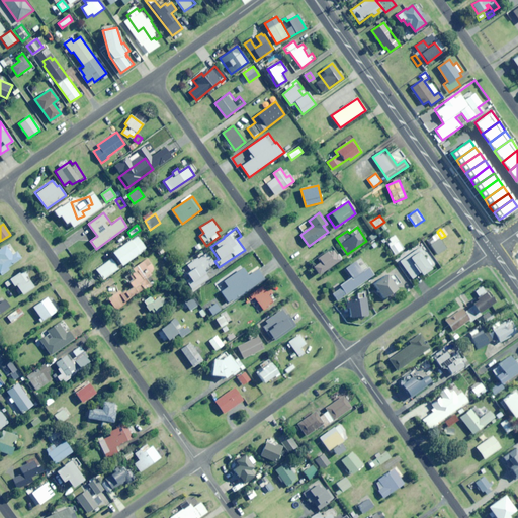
[(442,251),(446,249),(437,234),(427,240),(438,260),(445,256),(442,251)]
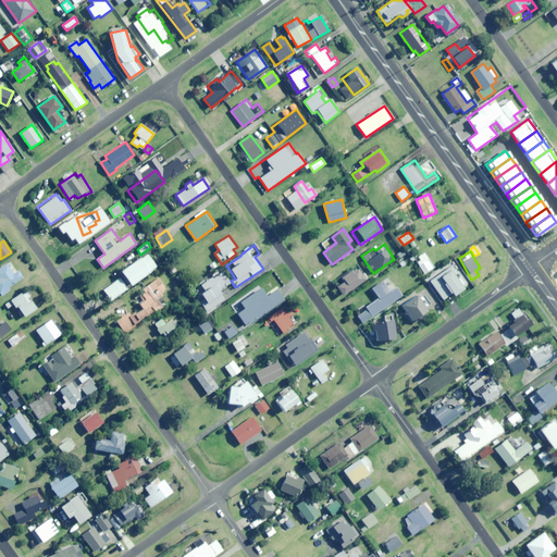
[(424,274),(434,268),(424,252),(418,257),(419,260),(416,262),(424,274)]
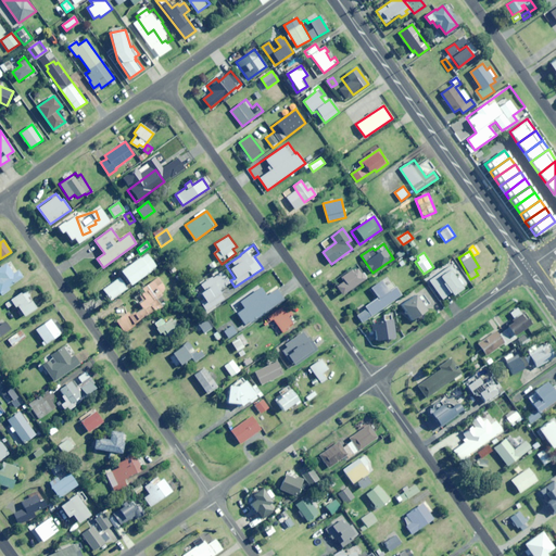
[(130,286),(155,267),(146,253),(119,272),(130,286)]
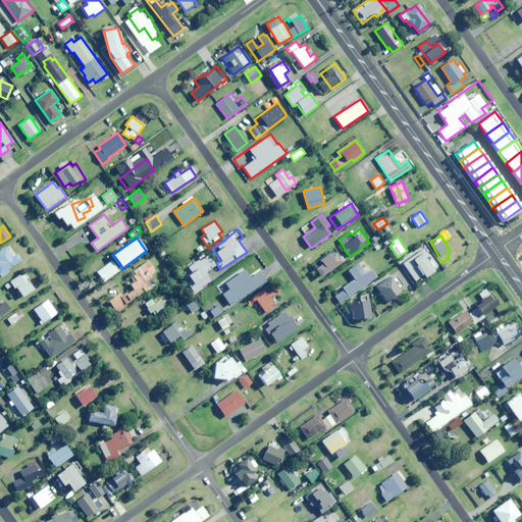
[(17,254),(12,257),(6,247),(0,251),(0,274),(1,277),(9,272),(7,269),(21,260),(17,254)]
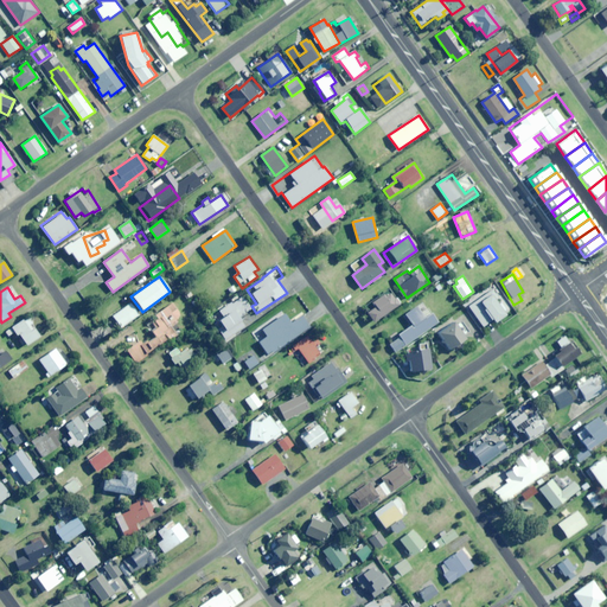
[(494,300),(498,298),(492,289),(481,296),(479,293),(471,299),(472,301),(467,306),(481,327),(492,320),(493,323),(506,313),(499,302),(497,304),(494,300)]
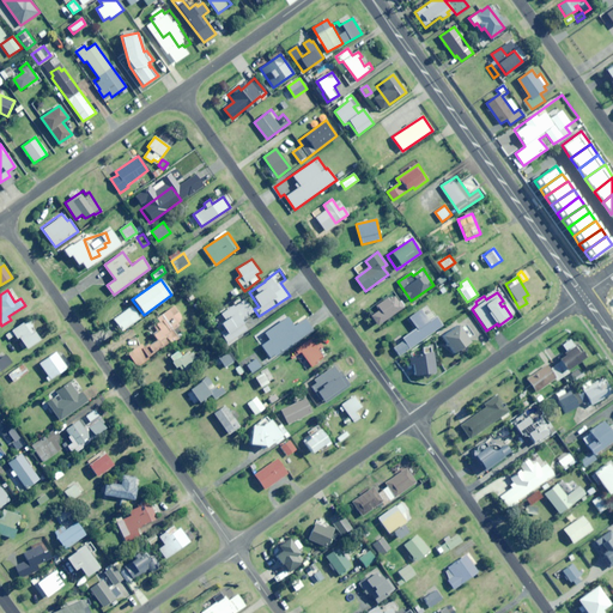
[(376,326),(402,307),(393,293),(374,305),(377,310),(370,316),(376,326)]
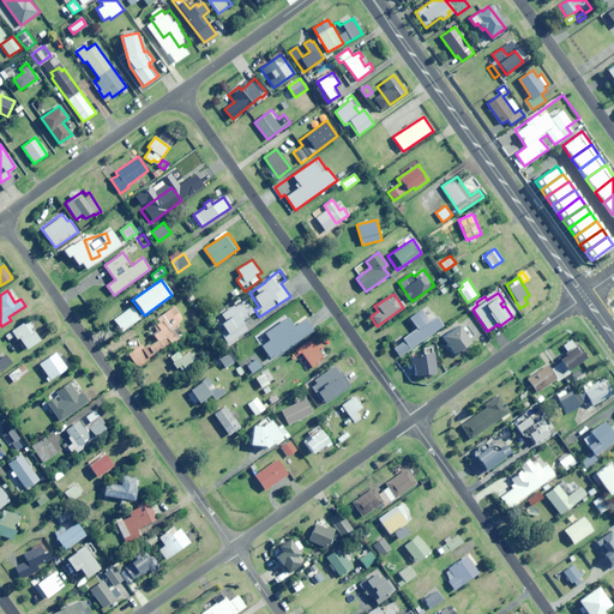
[(245,319),(254,312),(242,296),(214,317),(223,330),(220,332),(228,344),(247,330),(244,324),(247,321),(245,319)]
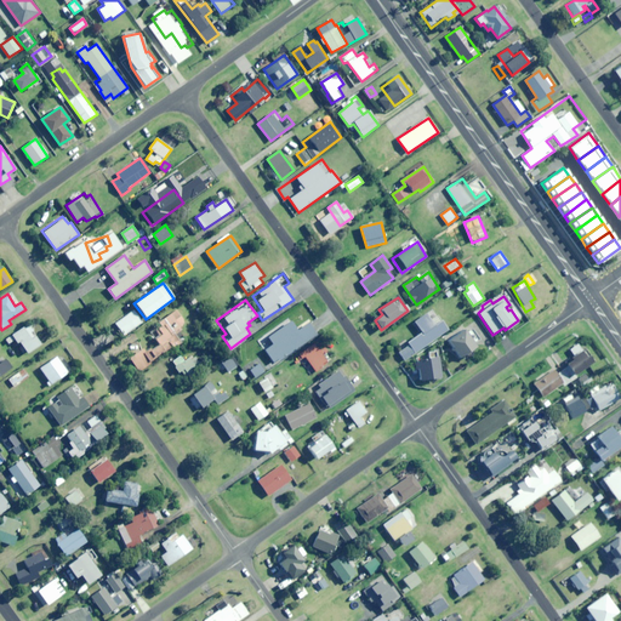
[(152,364),(149,362),(155,357),(160,352),(161,353),(174,346),(175,347),(181,342),(175,334),(181,330),(180,326),(184,323),(175,308),(157,320),(160,326),(154,330),(159,337),(155,340),(158,345),(151,349),(149,347),(143,352),(141,348),(132,354),(135,358),(131,360),(140,372),(152,364)]
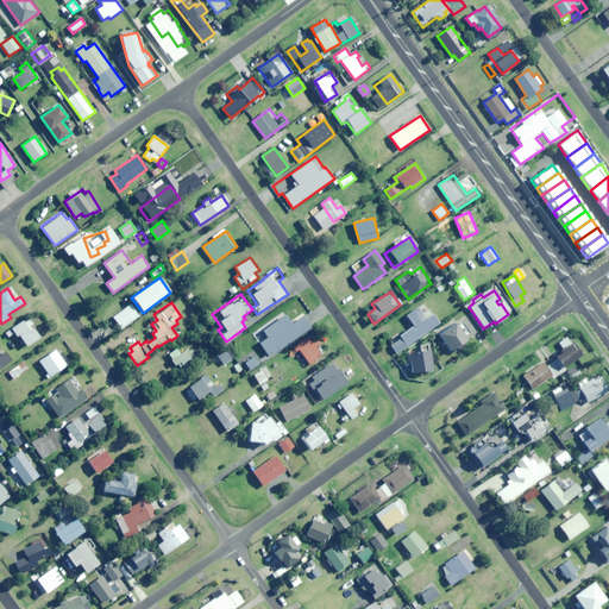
[(121,328),(139,315),(131,305),(113,318),(121,328)]
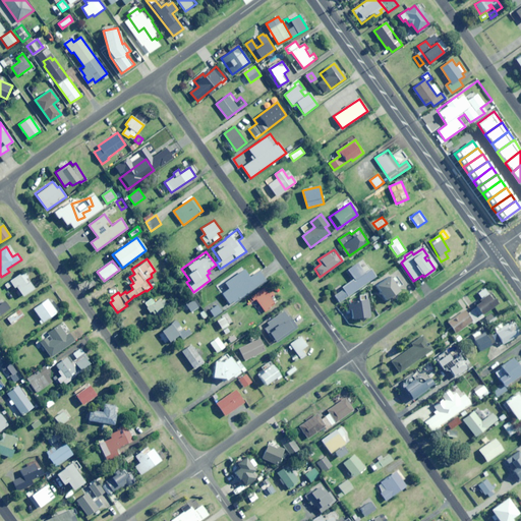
[(370,269),(365,273),(358,263),(348,270),(354,279),(342,287),(343,289),(335,295),(340,302),(375,277),(370,269)]
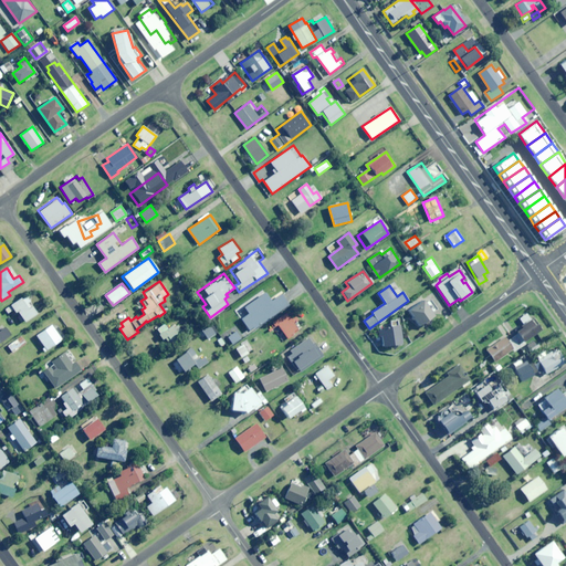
[(281,294),(272,302),(265,293),(244,307),(249,314),(241,318),(250,332),(289,305),(281,294)]
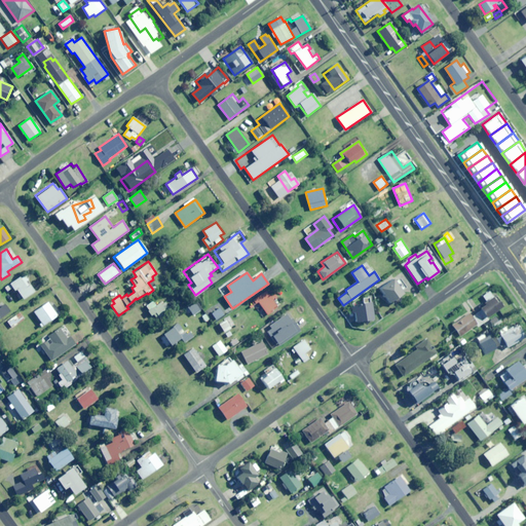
[(4,288),(7,291),(12,288),(14,290),(15,289),(23,299),(34,292),(27,282),(29,280),(25,274),(4,288)]
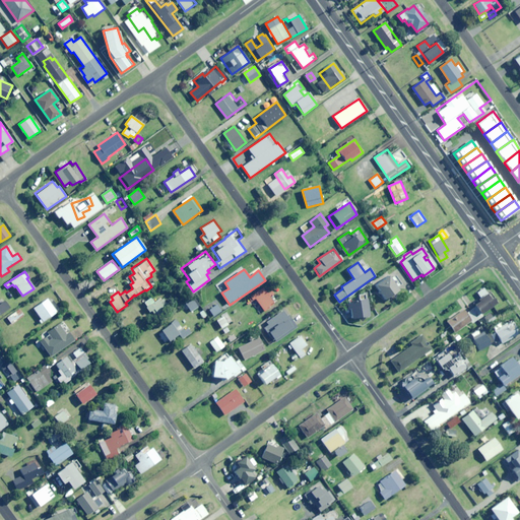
[(397,287),(401,284),(396,276),(391,279),(389,275),(376,285),(386,300),(399,289),(397,287)]
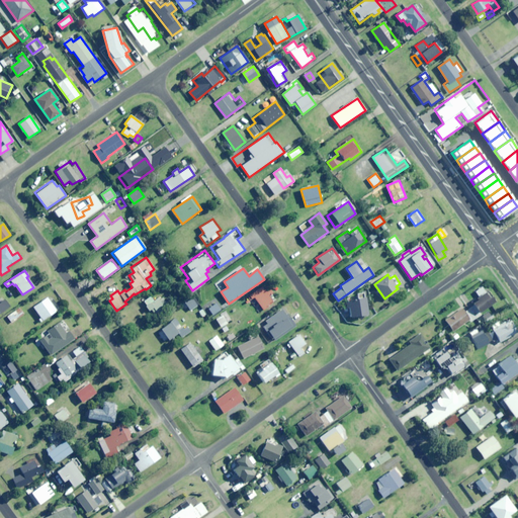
[(263,310),(276,299),(272,294),(274,291),(271,287),(265,292),(261,286),(244,298),(248,304),(251,301),(252,304),(257,300),(263,310)]
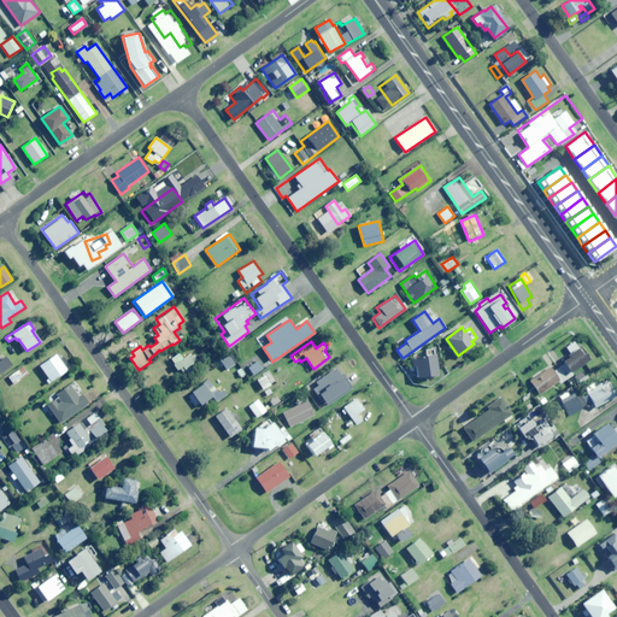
[(582,347),(579,350),(574,342),(566,347),(570,353),(562,359),(570,374),(591,360),(582,347)]
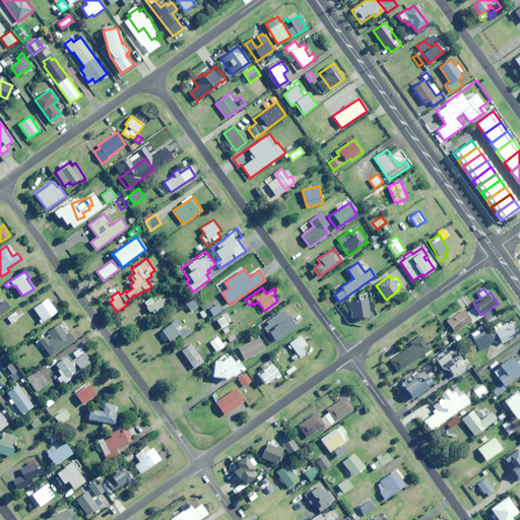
[(43,322),(60,310),(51,297),(34,308),(43,322)]
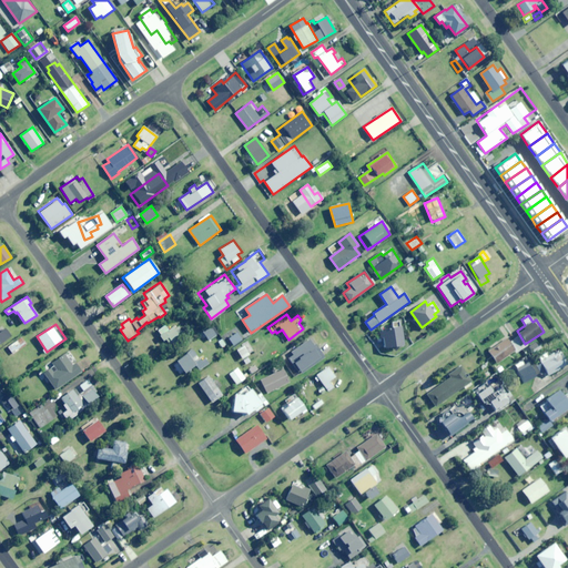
[(169,344),(184,335),(178,324),(168,331),(165,325),(156,331),(163,341),(165,340),(169,344)]
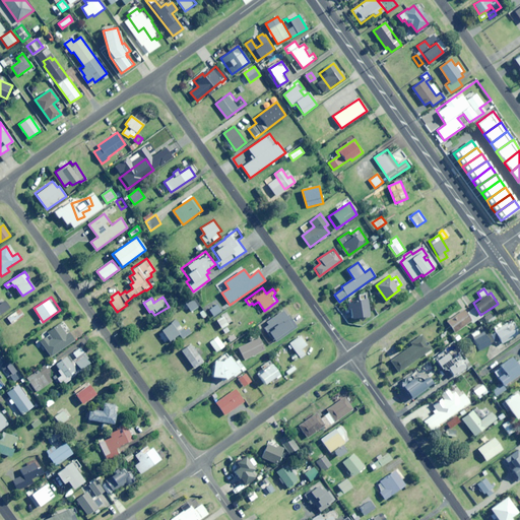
[(366,299),(349,301),(350,305),(348,305),(349,310),(351,310),(352,318),(369,315),(366,299)]
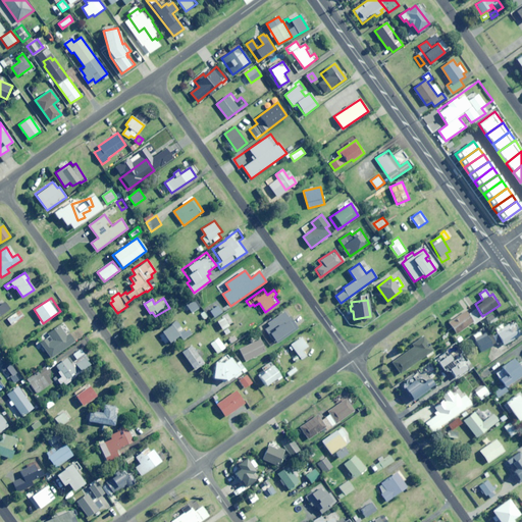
[(0,314),(1,316),(11,309),(5,301),(0,304),(0,314)]
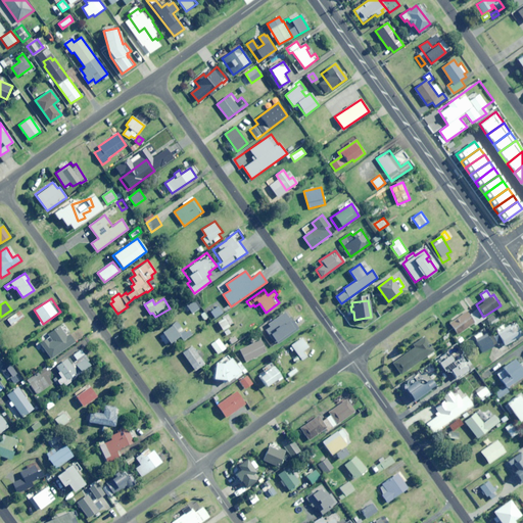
[(215,320),(223,313),(217,305),(208,313),(215,320)]
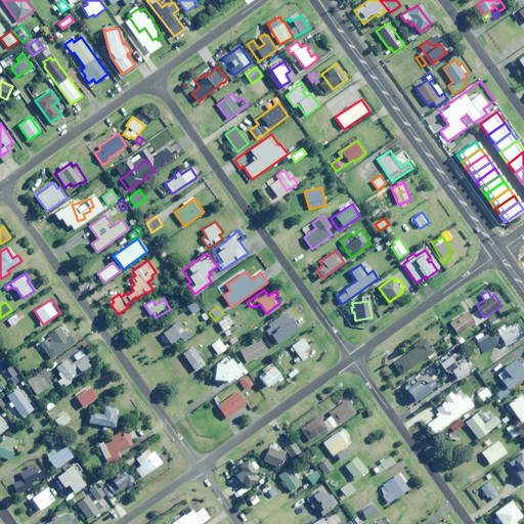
[(12,326),(25,318),(19,311),(7,319),(12,326)]
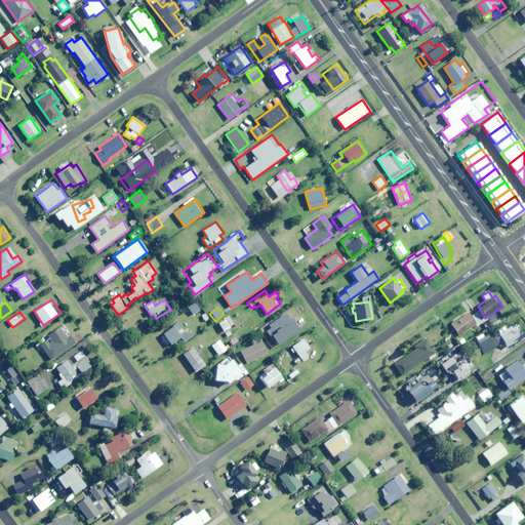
[(292,318),(295,317),(291,312),(279,321),(287,333),(292,329),(291,327),(296,324),(292,318)]
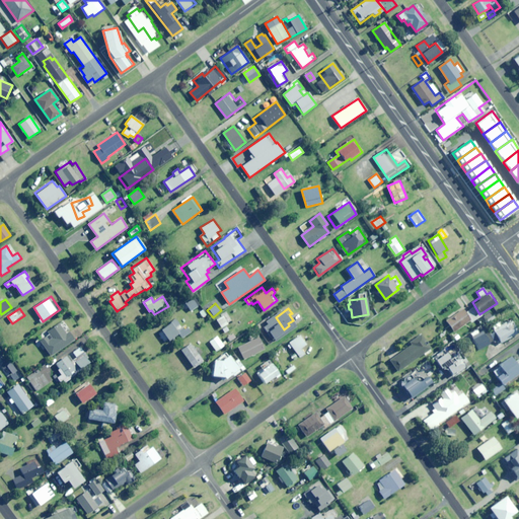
[(455,332),(471,320),(463,309),(447,321),(455,332)]
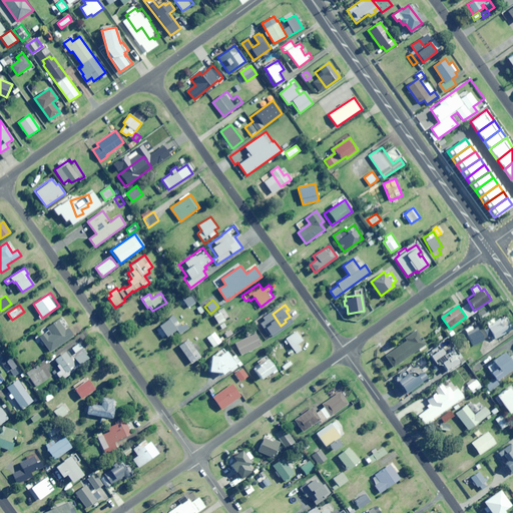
[(480,317),(486,314),(483,308),(477,312),(480,317)]
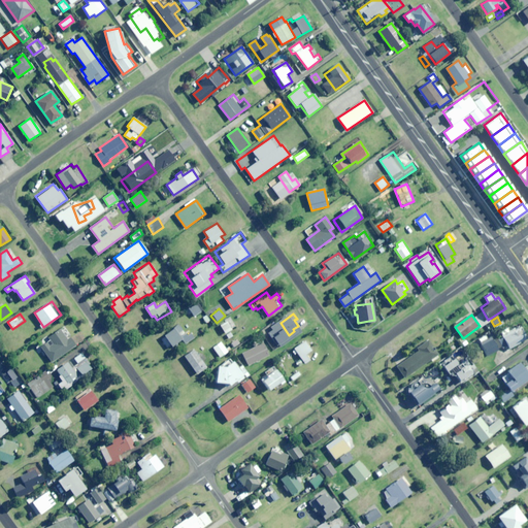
[(233,335),(230,331),(236,326),(231,318),(220,325),(225,334),(226,333),(229,338),(233,335)]
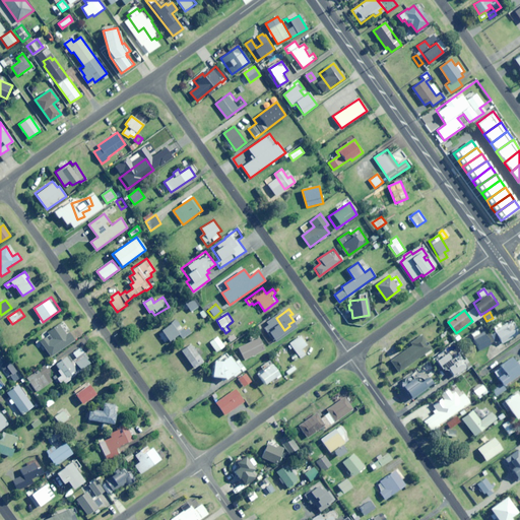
[(188,328),(184,331),(176,320),(158,332),(166,343),(179,334),(182,339),(192,332),(188,328)]
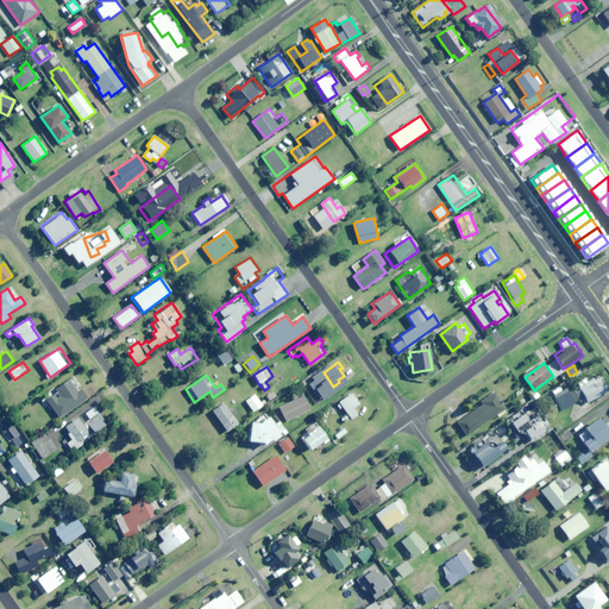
[(585,405),(608,390),(600,375),(584,384),(585,385),(575,393),(579,401),(582,399),(585,405)]
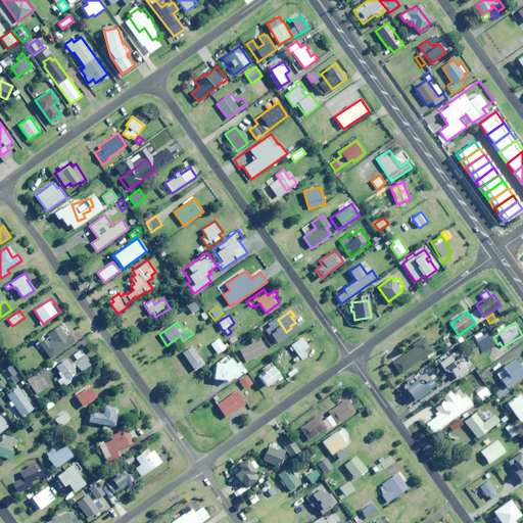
[(69,334),(66,336),(60,327),(49,334),(50,336),(41,343),(52,359),(76,342),(69,334)]
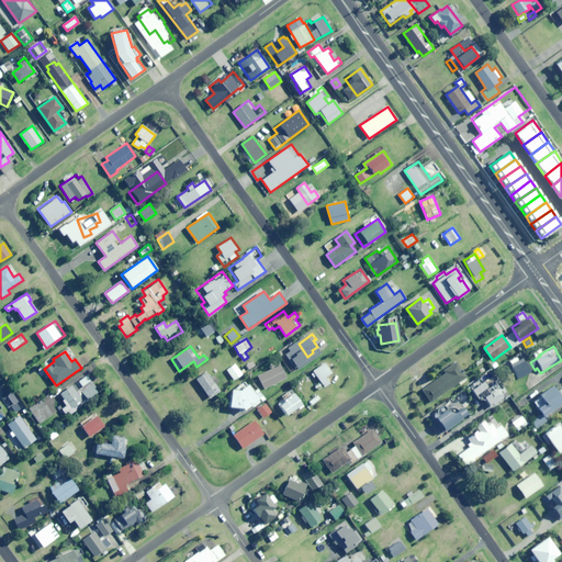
[(520,379),(530,373),(523,359),(512,364),(520,379)]
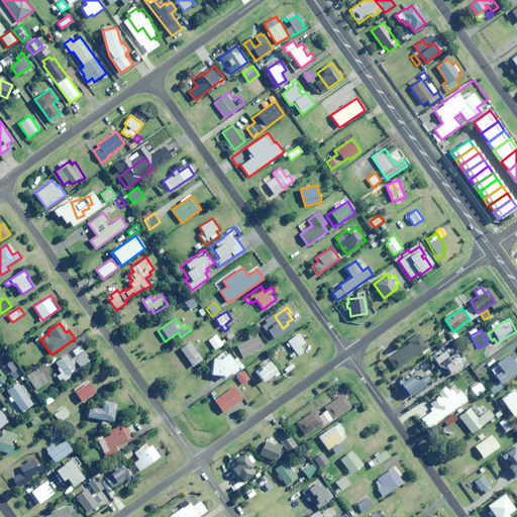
[(423,354),(430,349),(419,333),(404,343),(405,345),(388,357),(397,370),(422,352),(423,354)]
